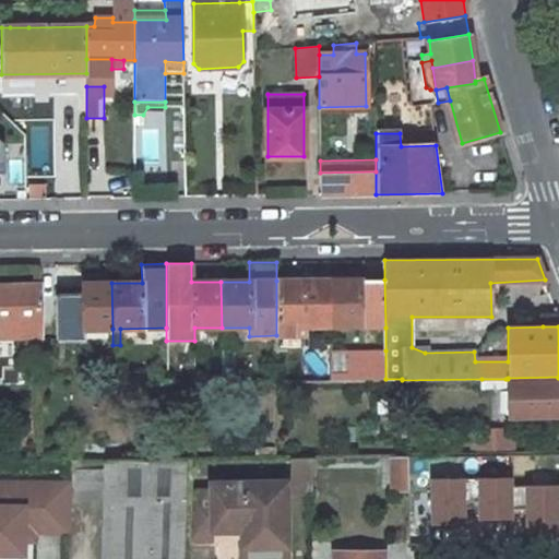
[(302,325),(330,325),(330,280),(276,281),(276,335),(302,334),(302,325)]
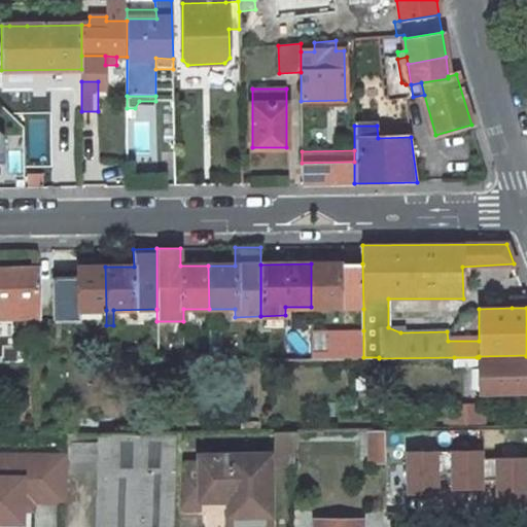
[(337,309),(363,309),(362,264),(311,264),(311,307),(337,307),(337,309)]
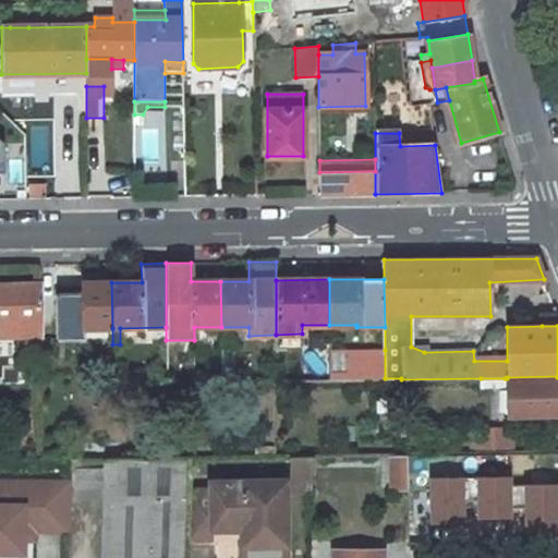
[(85,328),(112,328),(111,282),(82,282),(82,293),(56,294),(56,339),(84,339),(85,328)]
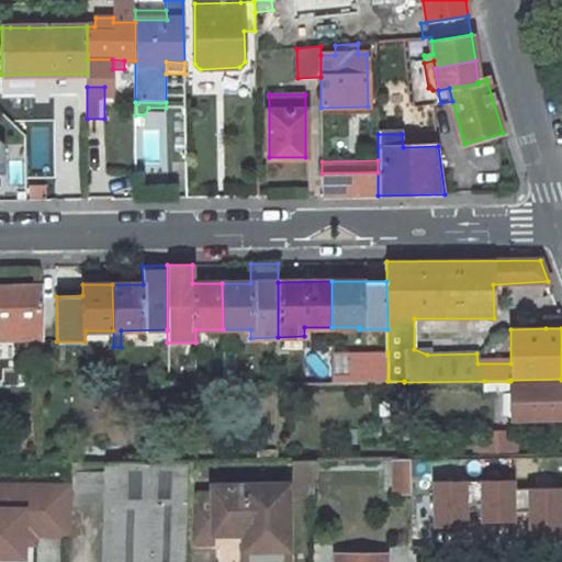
[(0,327),(40,327),(41,287),(0,287),(0,327)]
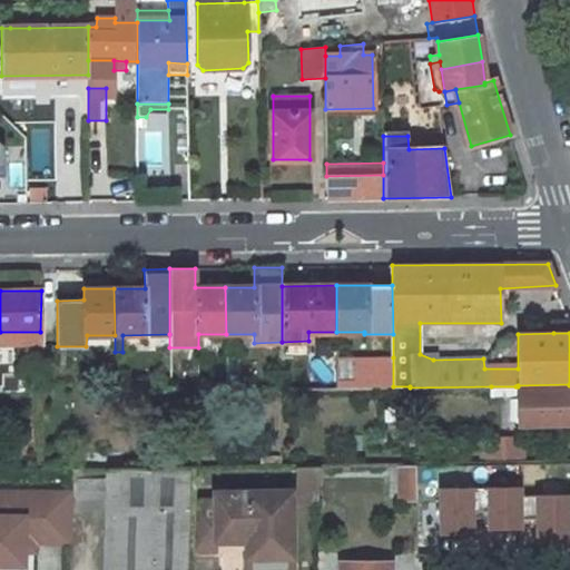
[(553,333),(569,333),(569,322),(553,325),(553,333)]
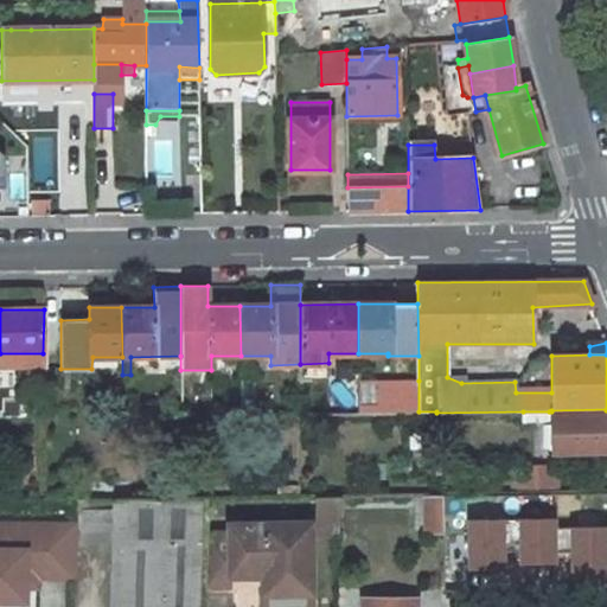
[(0,366),(44,365),(43,353),(0,353),(0,366)]
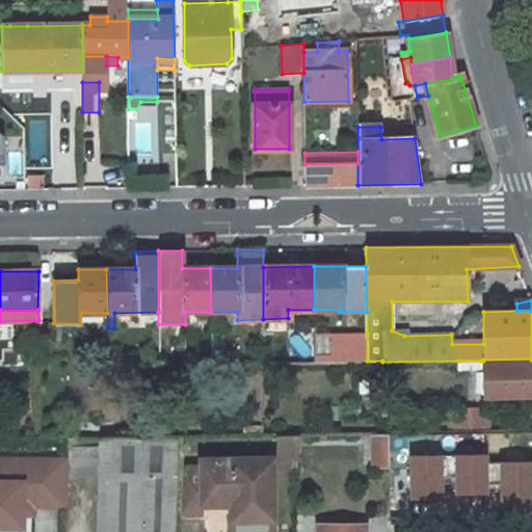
[(263,333),(288,333),(288,318),(263,319),(263,333)]
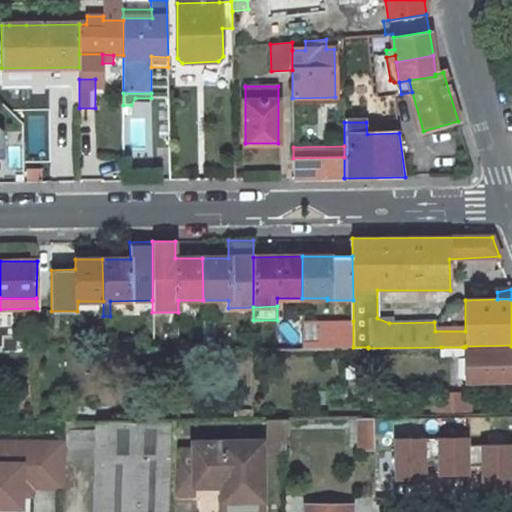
[(353,321),(302,321),(302,322),(302,348),(353,347),(353,321)]
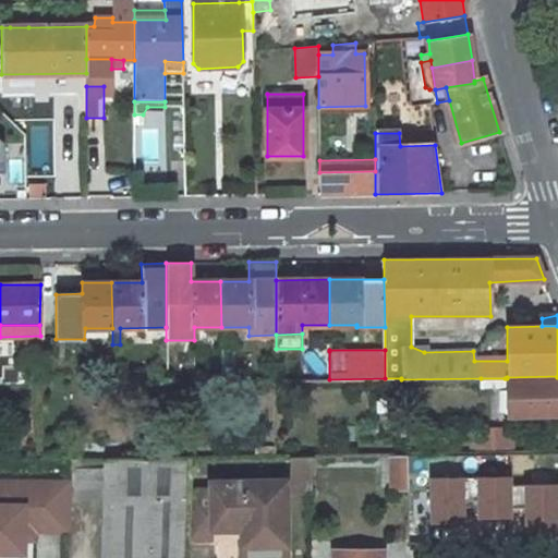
[(317,351),(318,379),(329,379),(329,351),(317,351)]
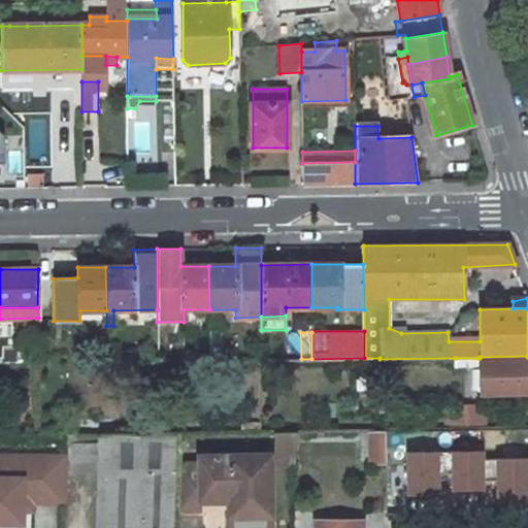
[(527,361),(480,361),(480,394),(527,393),(527,357),(527,361)]
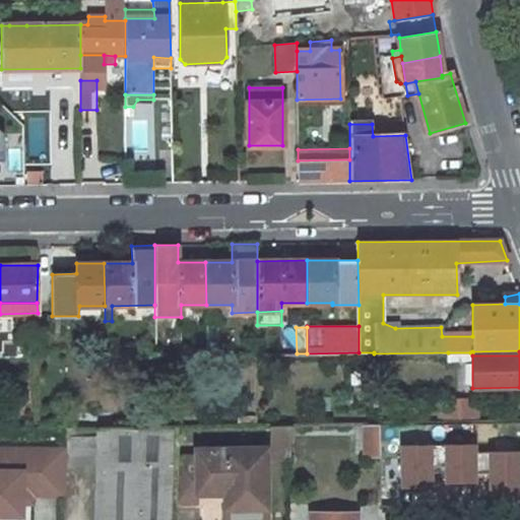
[(352,373),(352,384),(364,384),(363,373),(352,373)]
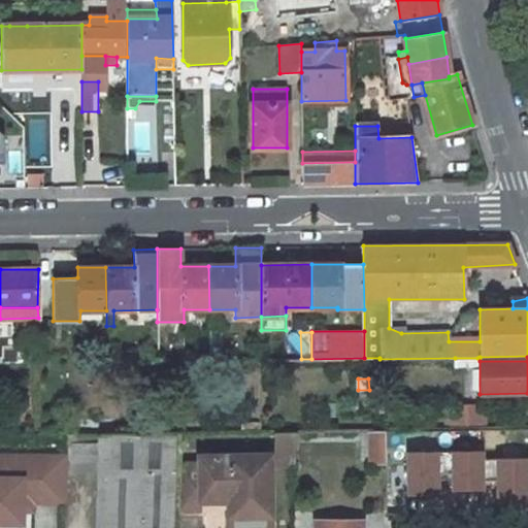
[(456,407),(456,413),(457,424),(486,424),(485,409),(474,409),(474,407),(456,407)]
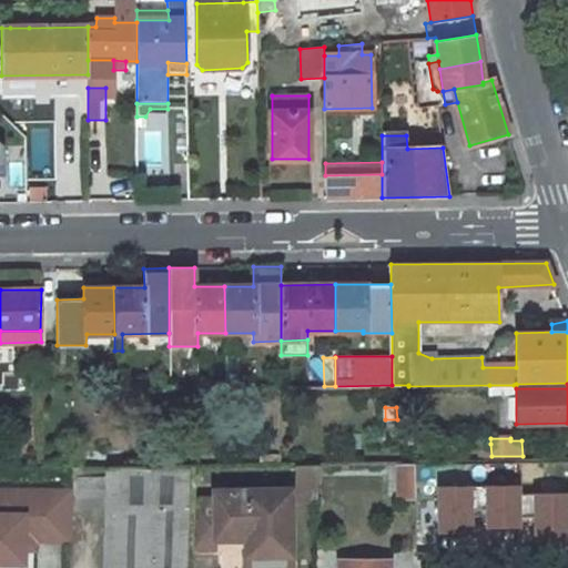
[(478,457),(492,456),(490,444),(477,444),(478,457)]
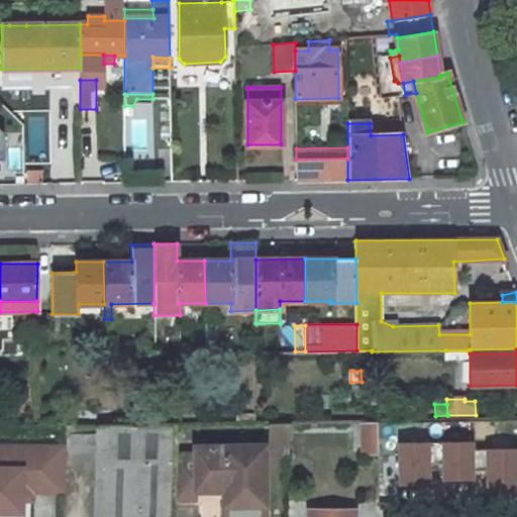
[(173,410),(134,411),(134,424),(173,423),(173,410)]
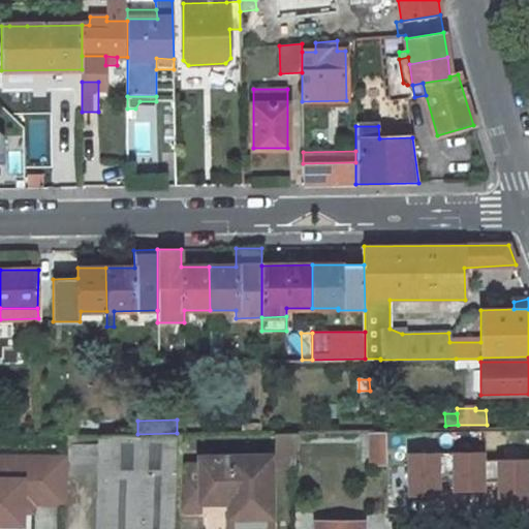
[(243,423),(242,433),(260,433),(260,424),(243,423)]
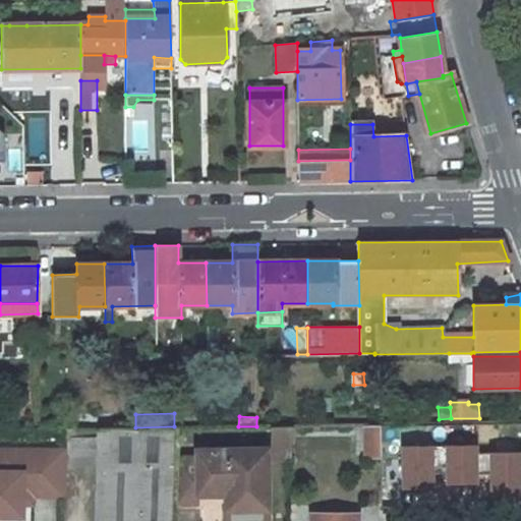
[(366,457),(381,457),(381,425),(381,423),(356,424),(356,432),(365,432),(366,457)]
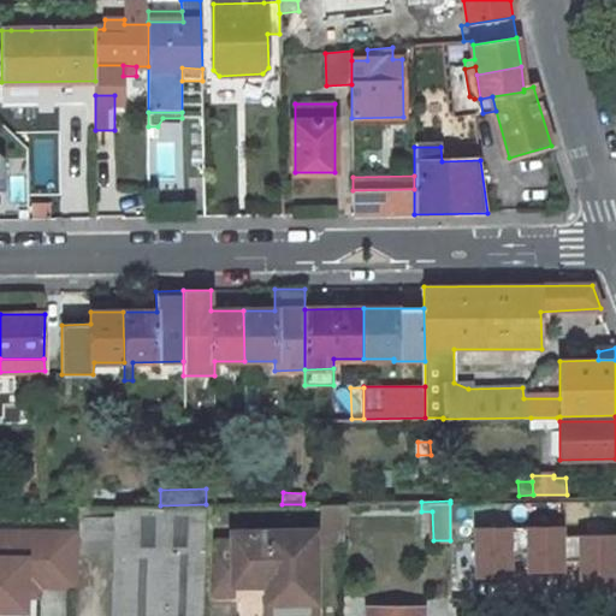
[(211,542),(211,505),(116,507),(114,551),(112,615),(207,615),(208,596),(211,542)]
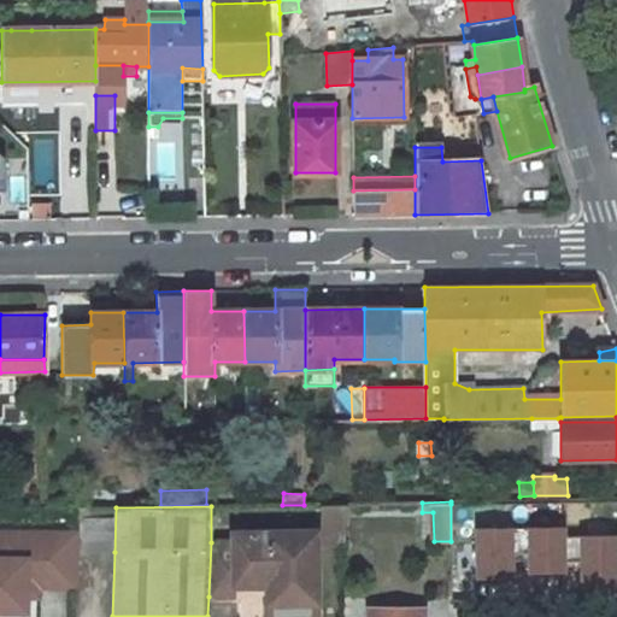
[(322,547),(345,547),(345,506),(321,506),(322,547)]
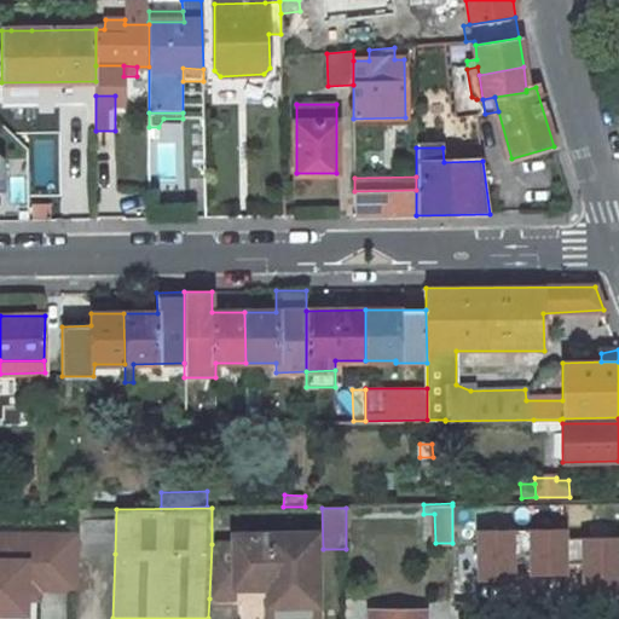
[(116,509),(98,510),(99,520),(74,521),(75,526),(75,555),(115,554),(116,509)]
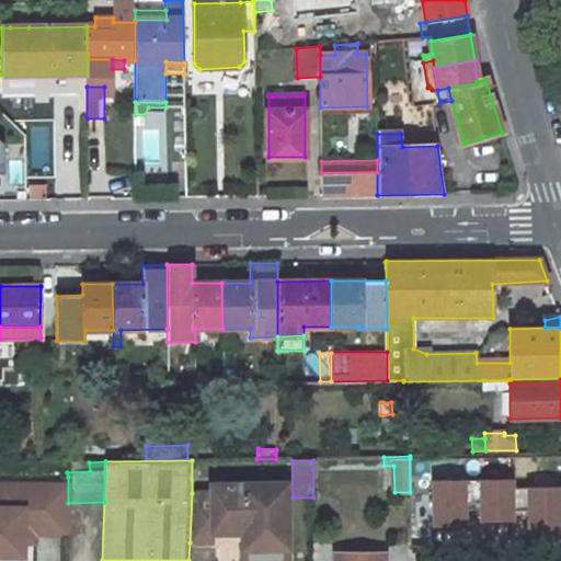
[(89,462),(67,462),(67,472),(90,471),(89,462)]
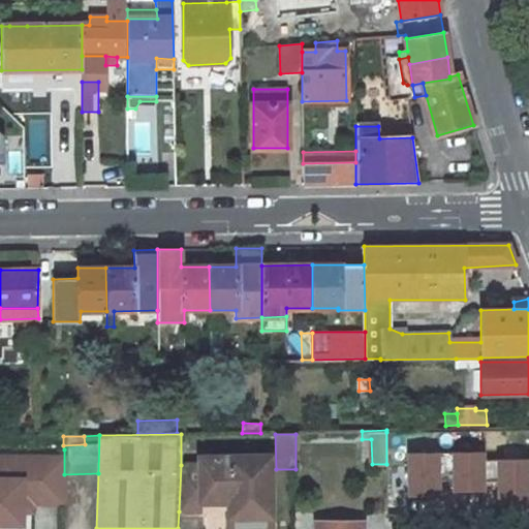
[(64,449),(0,449),(0,528),(23,528),(23,498),(64,498),(64,474),(64,449)]
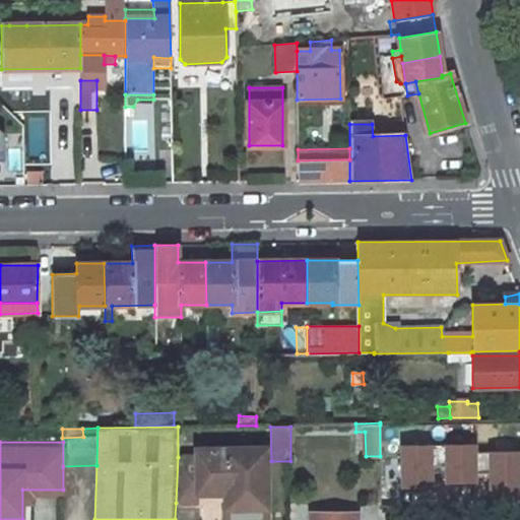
[(474,444),(400,445),(400,488),(431,486),(431,466),(444,466),(444,482),(474,481),(474,473),(489,473),(489,485),(519,485),(518,450),(474,451),(474,444)]
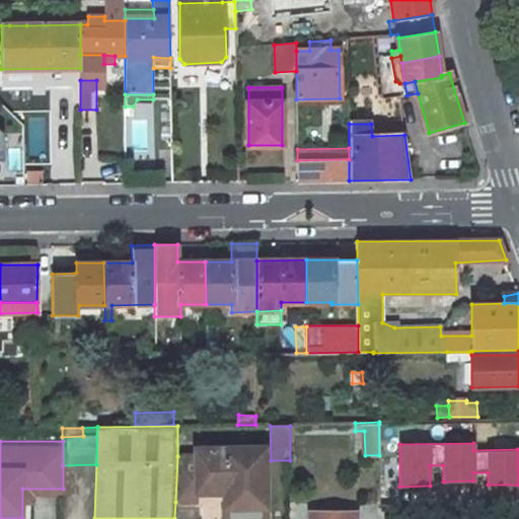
[(195,456),(177,456),(175,502),(195,502),(195,494),(207,494),(207,487),(224,486),(224,496),(224,509),(266,508),(266,447),(195,448),(195,456)]
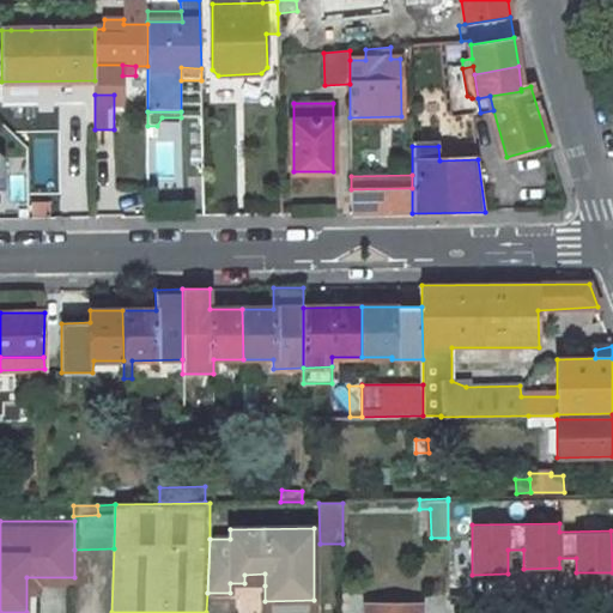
[(265,574),(244,575),(244,583),(244,586),(265,586),(265,574)]
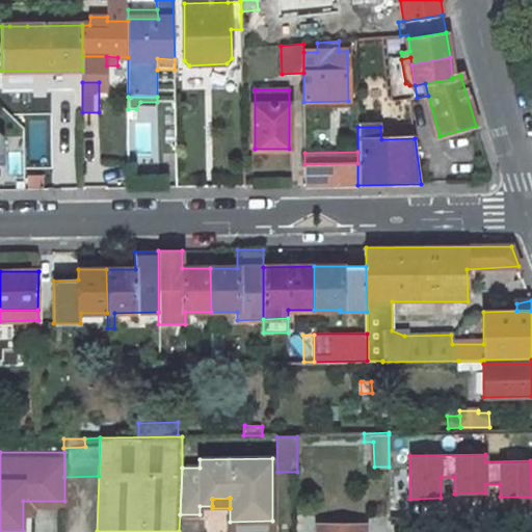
[(398,519),(398,531),(409,531),(410,520),(398,519)]
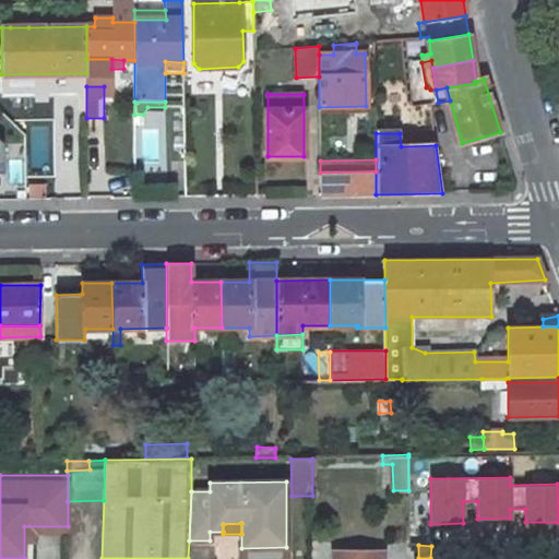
[(286,558),(286,547),(241,548),(240,558),(286,558)]
